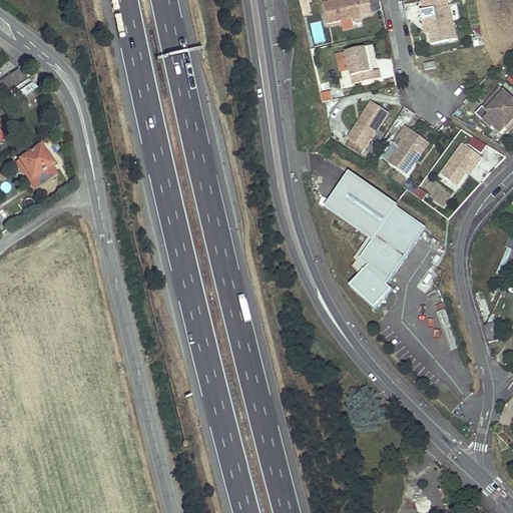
[(344,0),(324,4),(329,26),(363,19),(362,17),(374,15),(370,0),(344,0)]
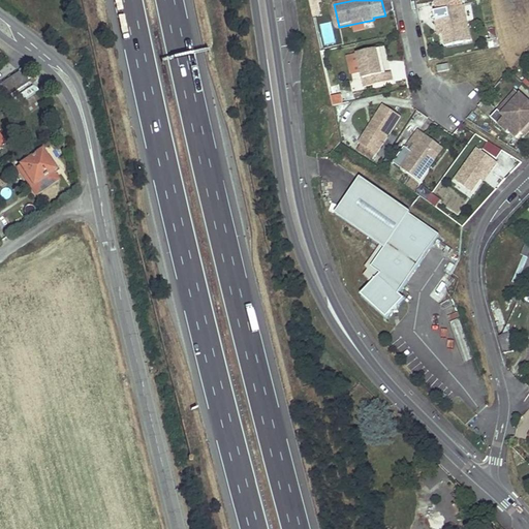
[(471,5),(465,6),(467,21),(473,20),(471,5)]
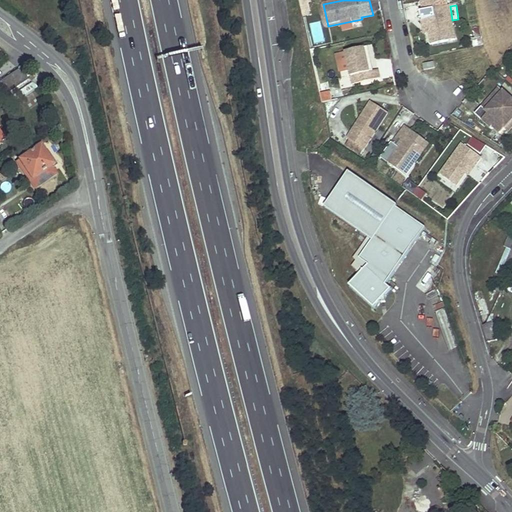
[(457,41),(449,7),(422,12),(423,21),(429,20),(432,33),(434,46),(457,41)]
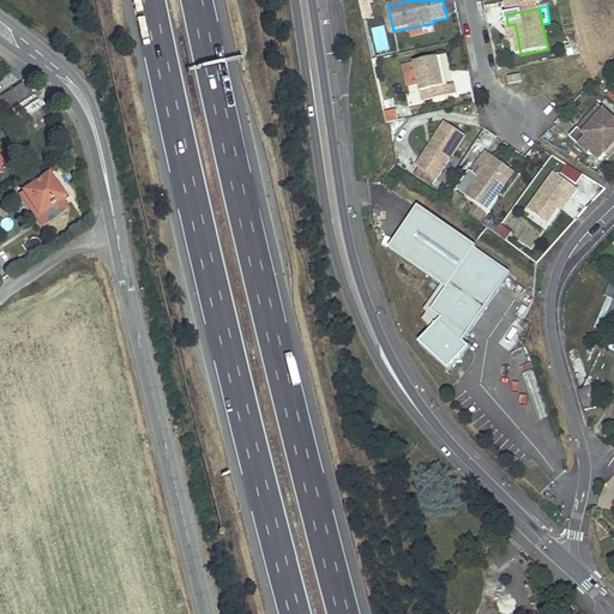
[(515,24),(507,25),(510,41),(518,40),(515,24)]
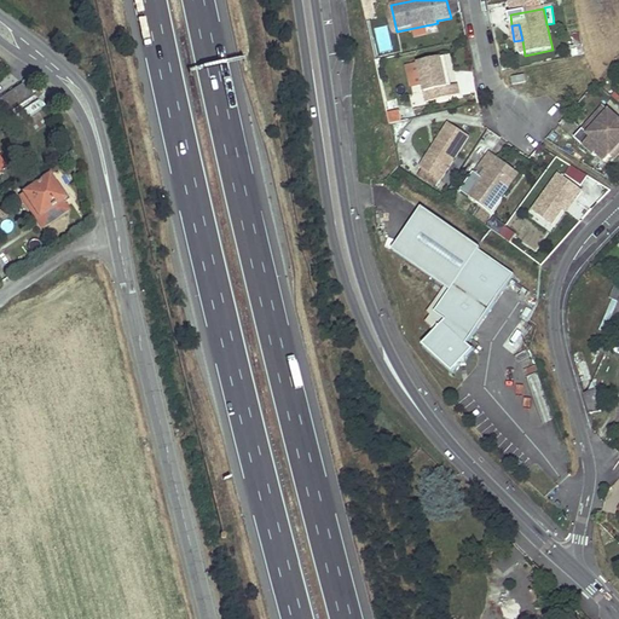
[(444,70),(443,61),(420,65),(421,68),(428,105),(462,98),(458,86),(452,88),(447,90),(444,70)]
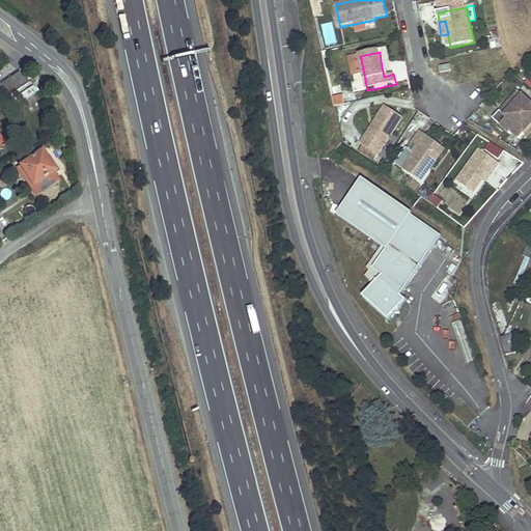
[(452,73),(451,66),(440,68),(441,75),(452,73)]
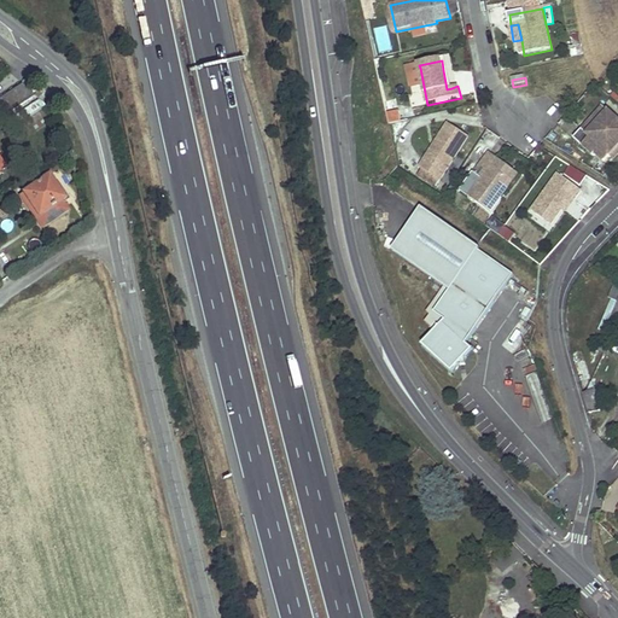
[(397,110),(385,112),(388,123),(400,121),(397,110)]
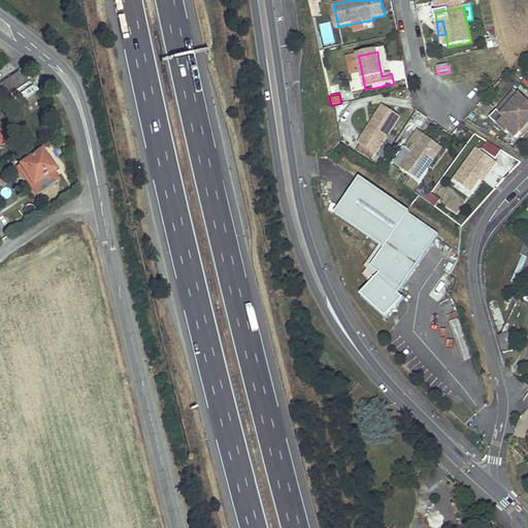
[(507,118),(502,113),(495,122),(512,136),(513,134),(521,140),(525,136),(527,132),(527,102),(524,99),(507,118)]
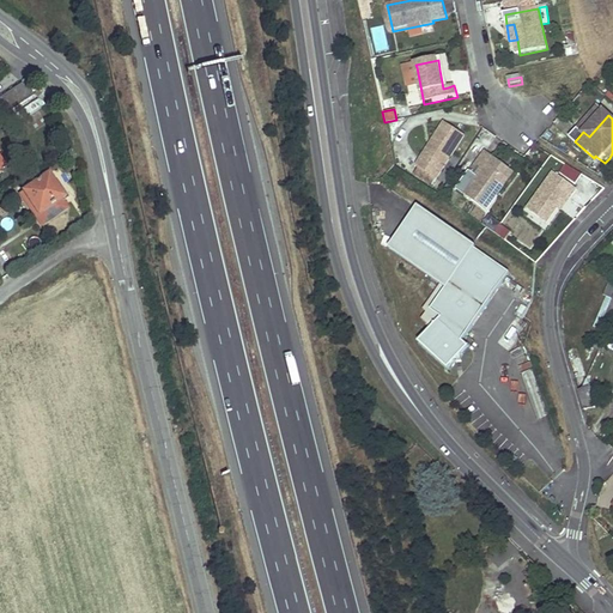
[(424,158),(418,168),(420,170),(437,181),(467,138),(445,123),(434,143),(438,145),(428,161),(424,158)]
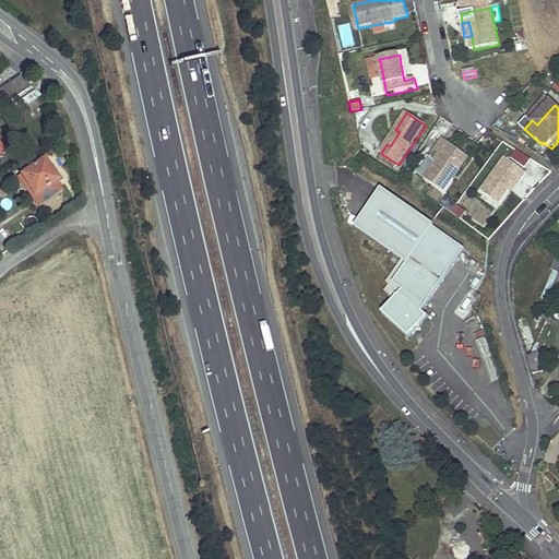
[(395,130),(387,144),(390,146),(400,132),(395,130)]
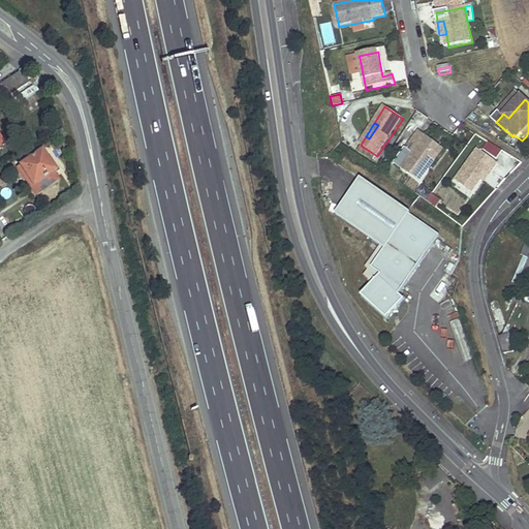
[(414,155),(403,169),(423,183),(432,170),(429,168),(439,155),(424,144),(428,137),(422,132),(408,150),(414,155)]
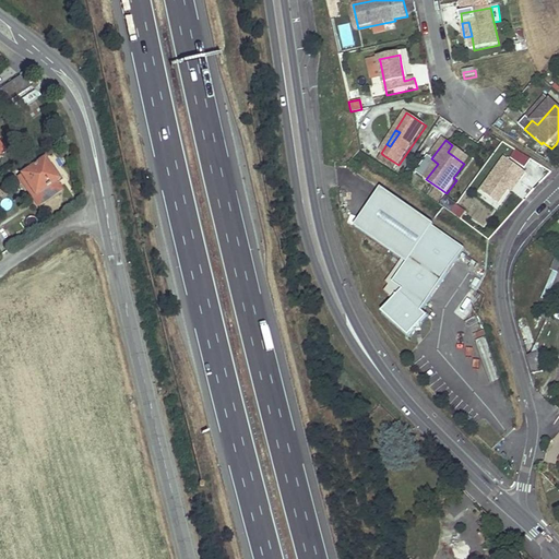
[(448,152),(464,164),(453,178),(456,180),(472,159),(452,145),(448,152)]
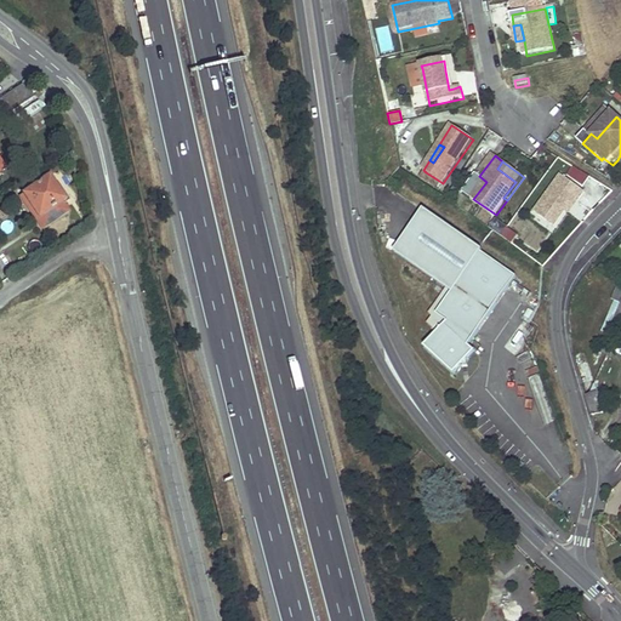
[(574,181),(588,191),(596,180),(580,171),(574,181)]
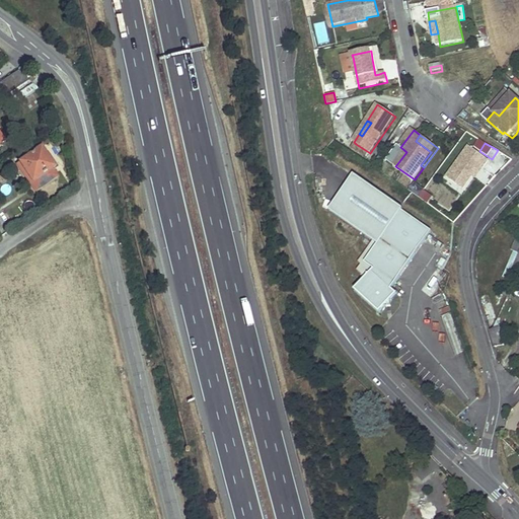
[(370,153),(356,144),(352,150),(367,159),(370,153)]
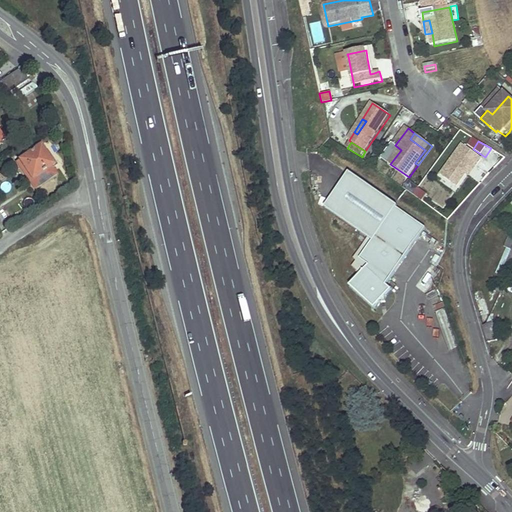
[(41,145),(19,160),(32,180),(54,164),(41,145)]
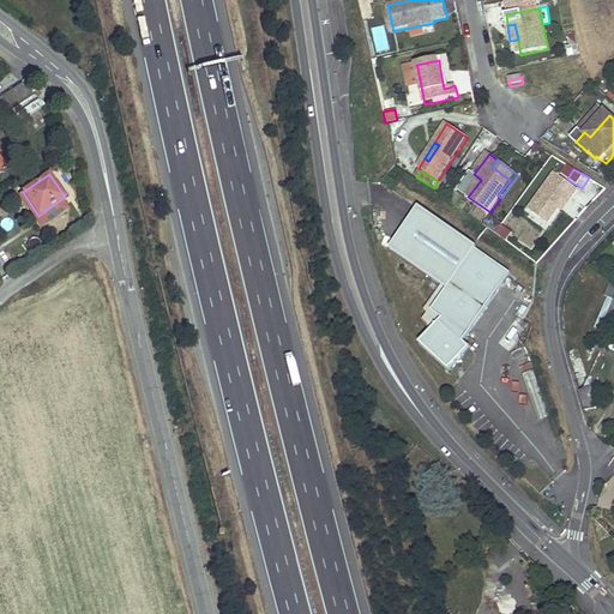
[(553,184),(525,220),(545,234),(555,220),(564,208),(567,211),(575,200),(553,184)]
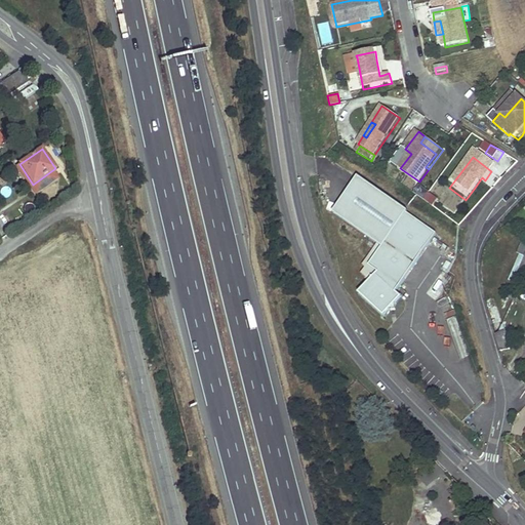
[(478,190),(485,180),(482,177),(475,188),(478,190)]
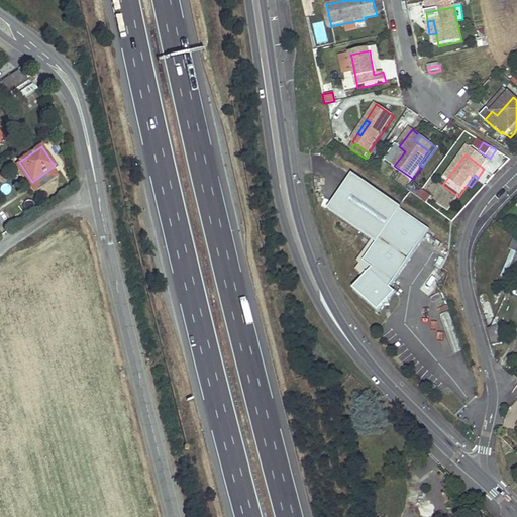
[(422,188),(417,195),(425,202),(431,196),(422,188)]
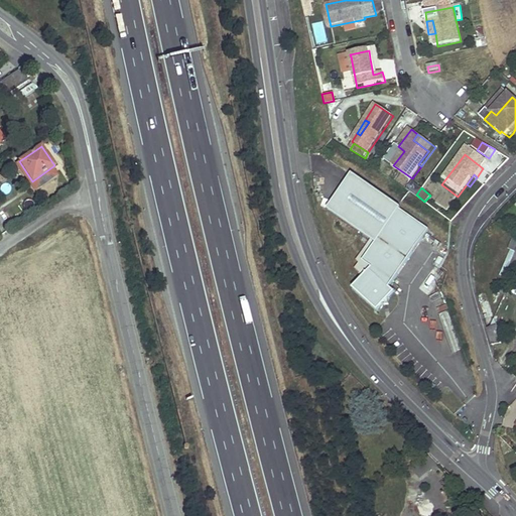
[(423,236),(394,216),(385,229),(412,252),(423,236)]
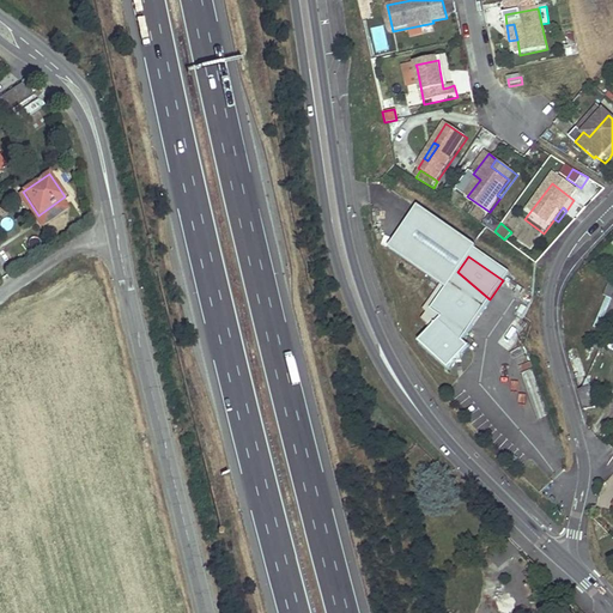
[(490,299),(457,272),(431,309),(442,317),(439,321),(428,310),(411,334),(447,366),(454,359),(460,352),(467,346),(457,338),(462,333),(466,334),(490,299)]
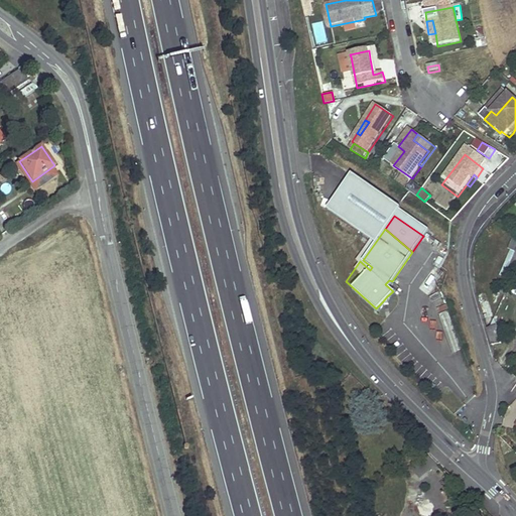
[(515,233),(508,250),(515,253),(503,280),(511,283),(515,271),(515,233)]
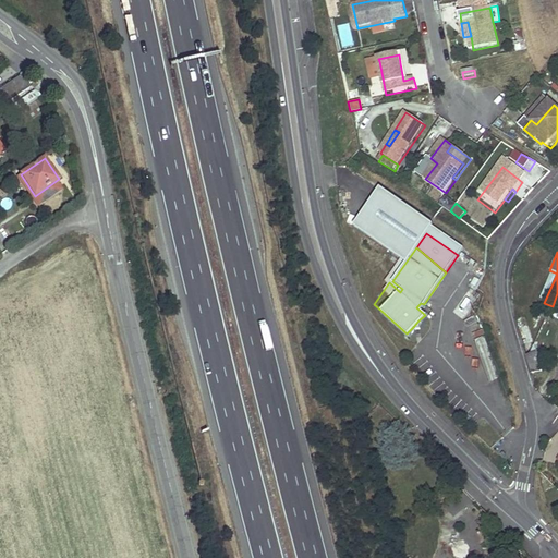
[(476,299),(465,290),(463,294),(474,302),(476,299)]
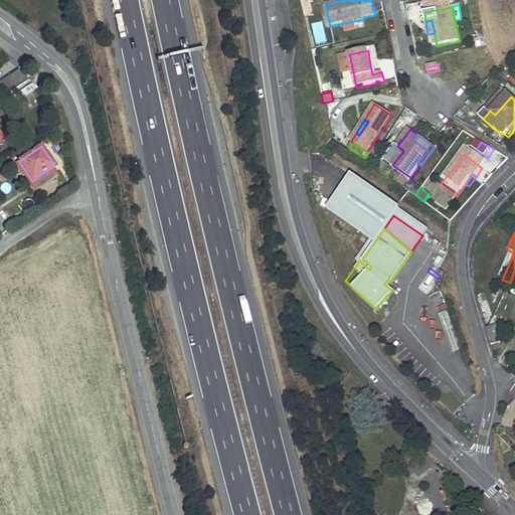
[(500,342),(495,325),(491,326),(486,328),(491,345),(500,342)]
